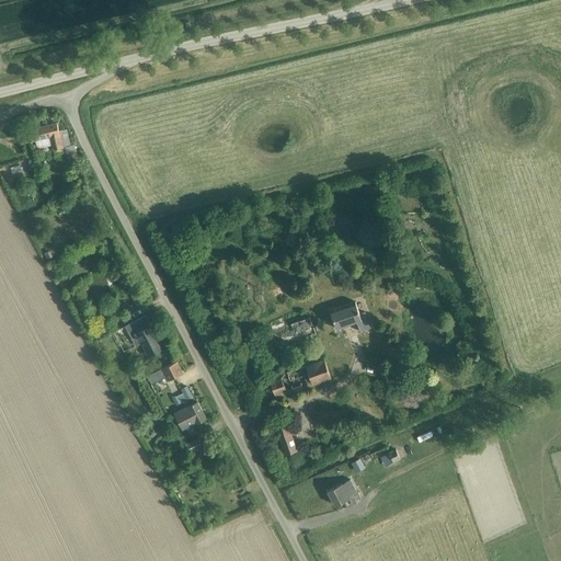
[(67,152),(66,146),(63,133),(60,133),(58,123),(31,129),(33,141),(52,136),(57,155),(67,152)]
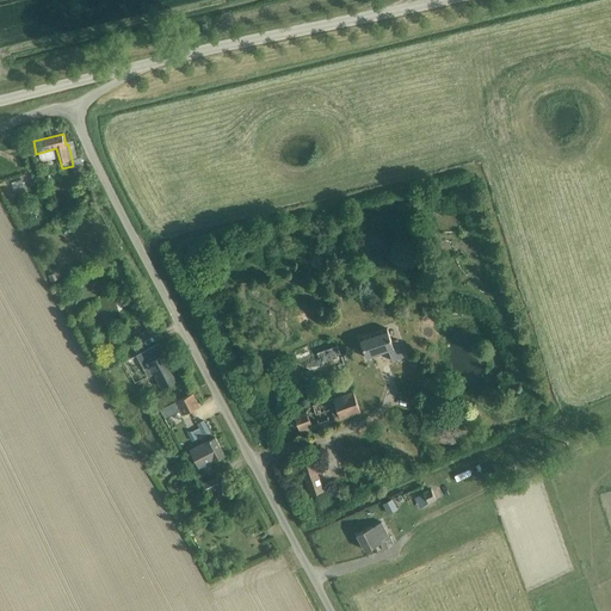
[(20,179),(11,183),(13,190),(23,186),(20,179)]
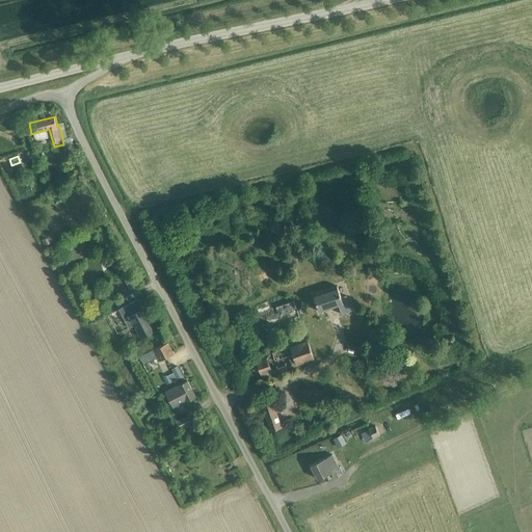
[(131,280),(126,283),(129,290),(135,288),(131,280)]
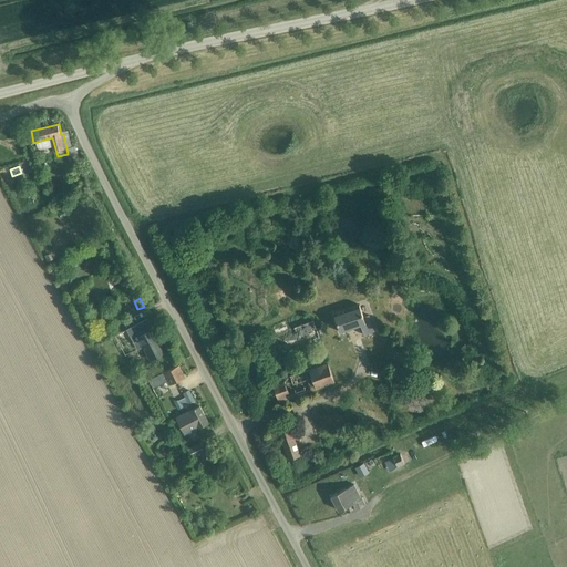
[(362,326),(364,336),(374,332),(370,316),(364,318),(360,306),(336,313),(341,332),(362,326)]
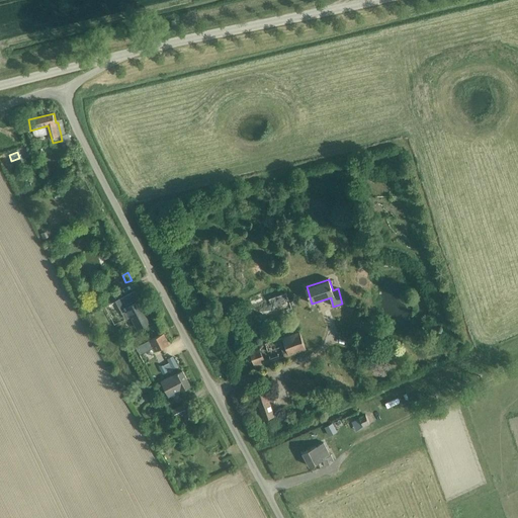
[(134,290),(115,300),(124,319),(126,318),(131,316),(138,328),(152,321),(141,299),(140,300),(134,290)]
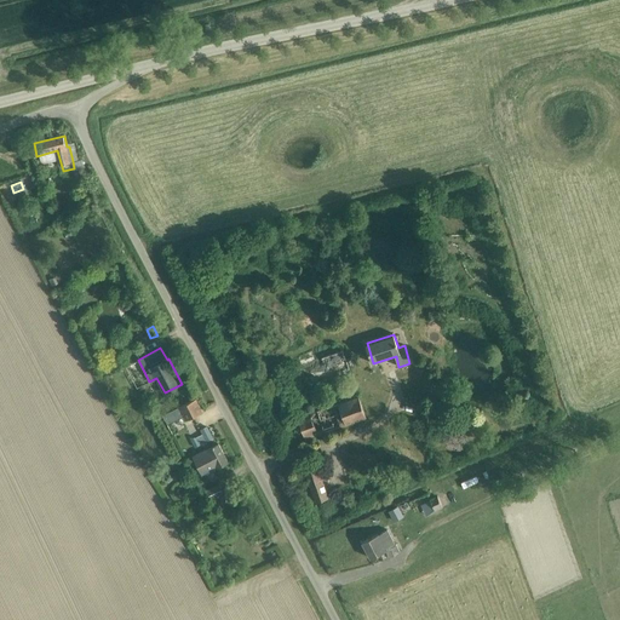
[(302,365),(308,383),(349,369),(343,351),(302,365)]
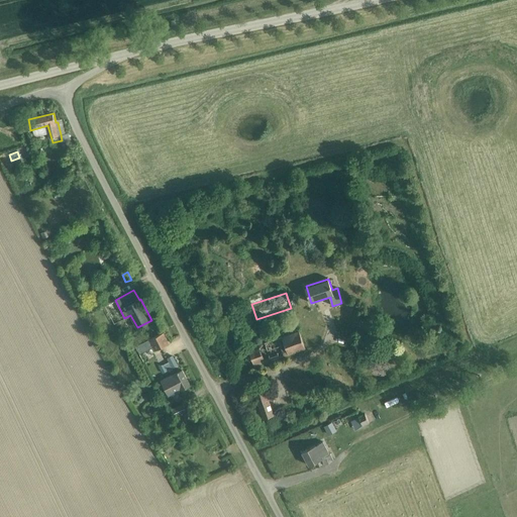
[(248,348),(254,366),(305,349),(299,331),(248,348)]
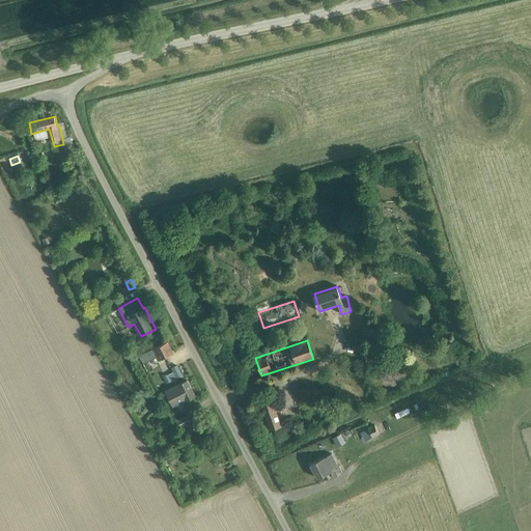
[(168,341),(139,356),(143,363),(155,358),(152,355),(156,354),(159,360),(173,353),(168,341)]
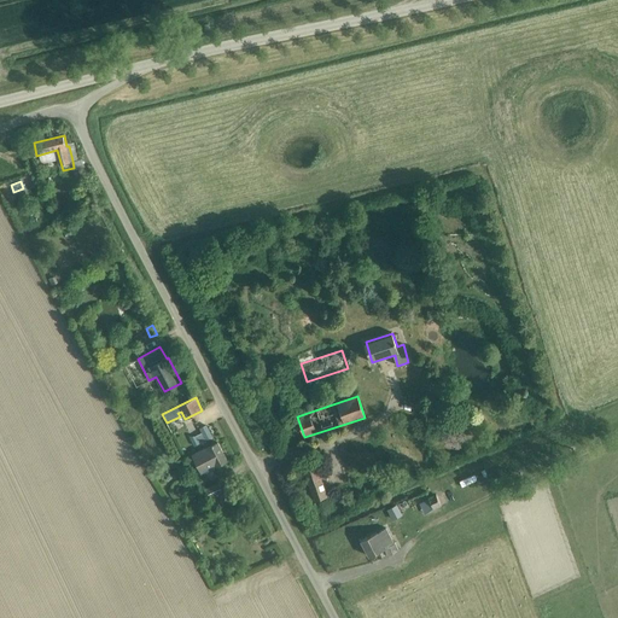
[(213,437),(207,425),(199,429),(202,433),(196,437),(190,436),(194,447),(213,437)]
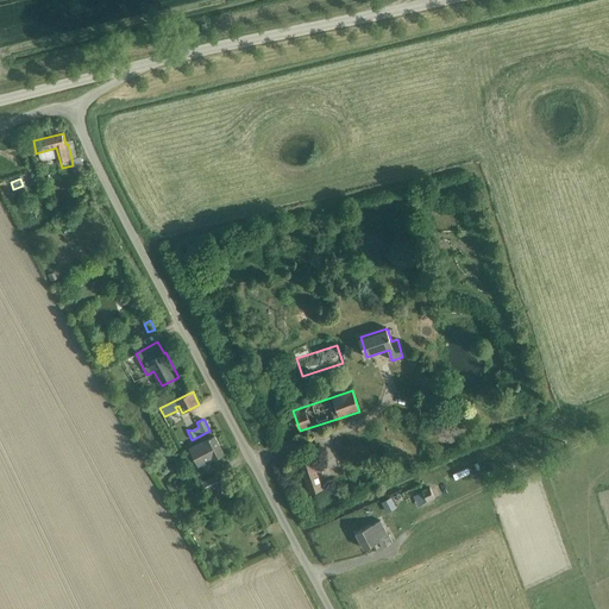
[(214,435),(189,447),(199,466),(214,459),(224,453),(214,435)]
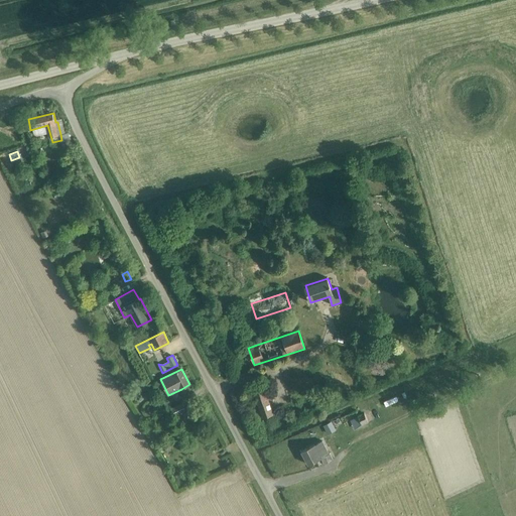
[(253,390),(263,418),(273,415),(263,387),(253,390)]
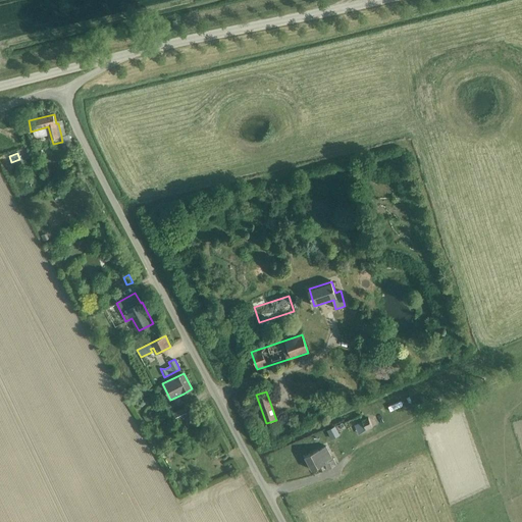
[(189,415),(185,407),(173,413),(177,421),(189,415)]
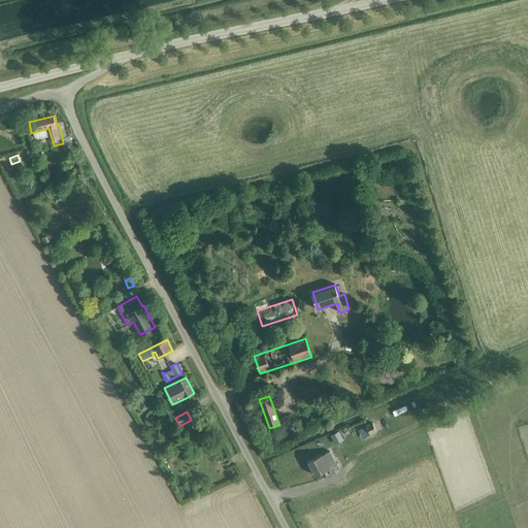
[(332,474),(341,469),(338,464),(337,464),(330,451),(308,462),(317,475),(329,469),(332,474)]
